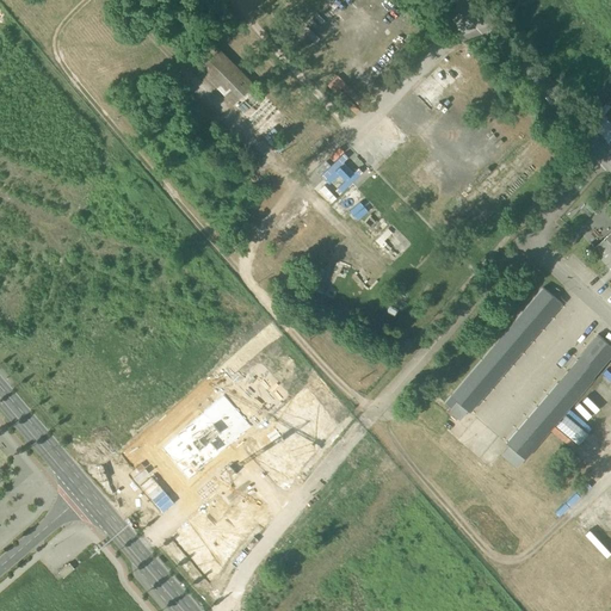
[(203,44),(199,41),(185,55),(198,68),(218,49),(208,38),(203,44)]
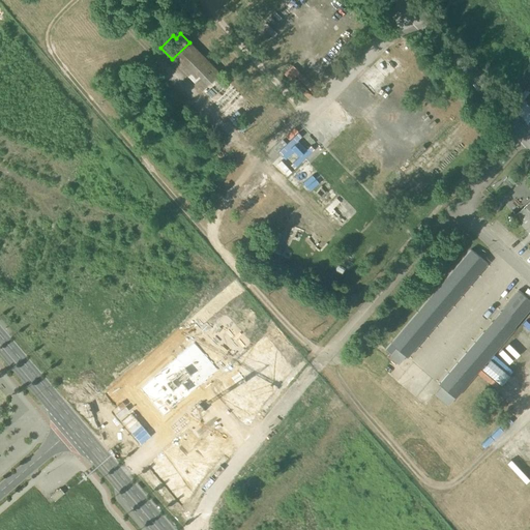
[(219,74),(189,42),(172,59),(172,60),(202,91),(219,74)]
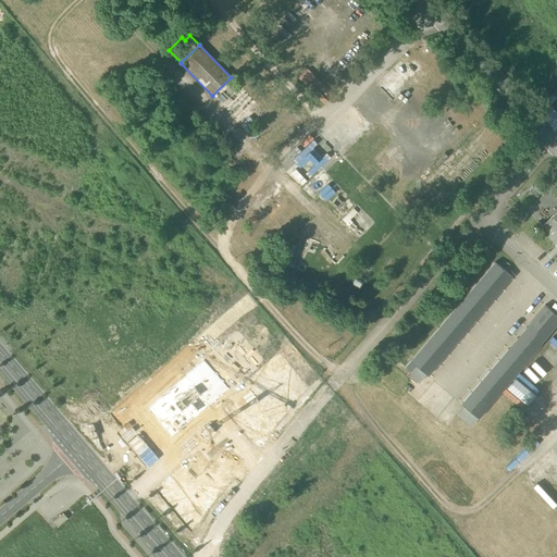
[(552,128),(556,123),(556,112),(545,100),(534,110),(552,128)]
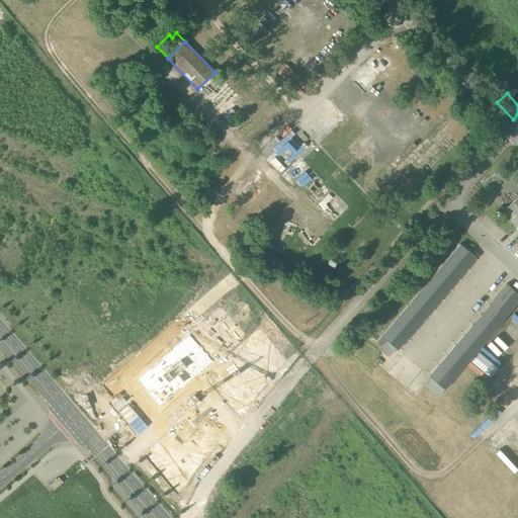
[(348,208),(311,170),(296,184),(334,223),(348,208)]
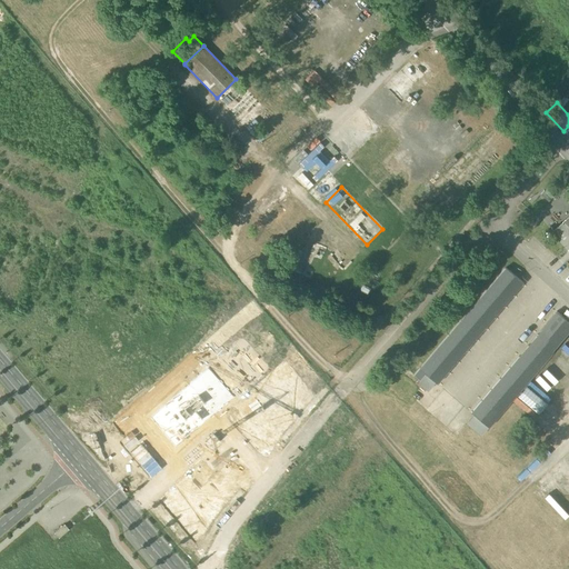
[(568,217),(552,232),(568,250),(568,217)]
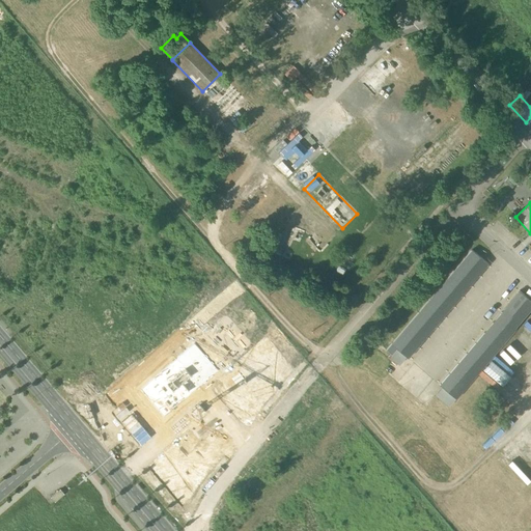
[(472,250),(391,344),(396,348),(408,358),(488,263),(472,250)]
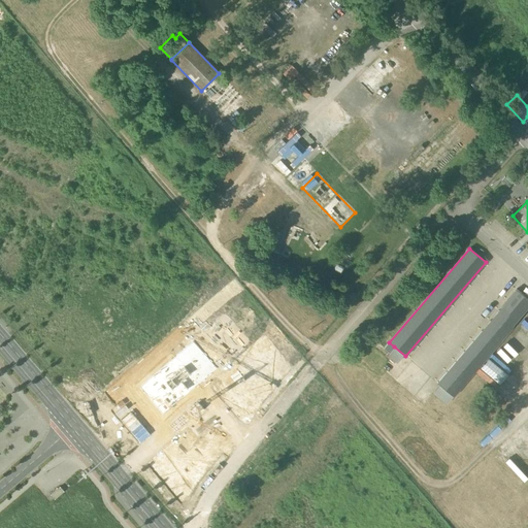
[(527,298),(517,289),(437,383),(454,397),(527,308),(527,298)]
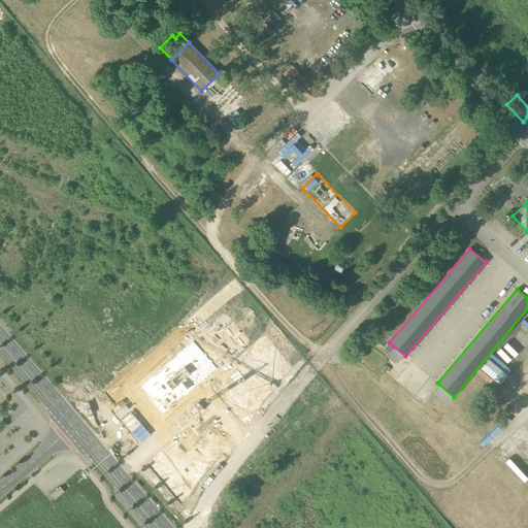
[(389,342),(384,349),(390,353),(394,347),(389,342)]
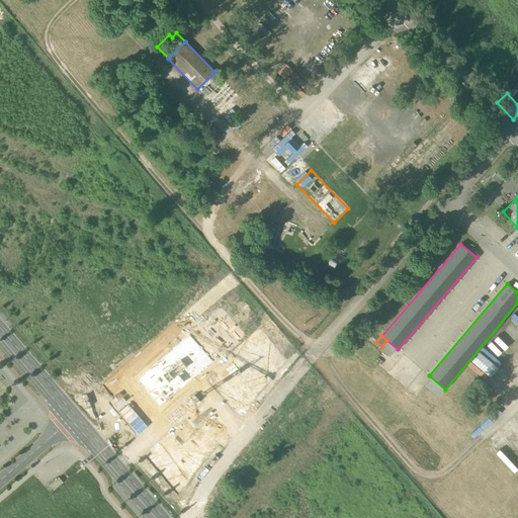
[(174,342),(131,378),(158,412),(202,375),(174,342)]
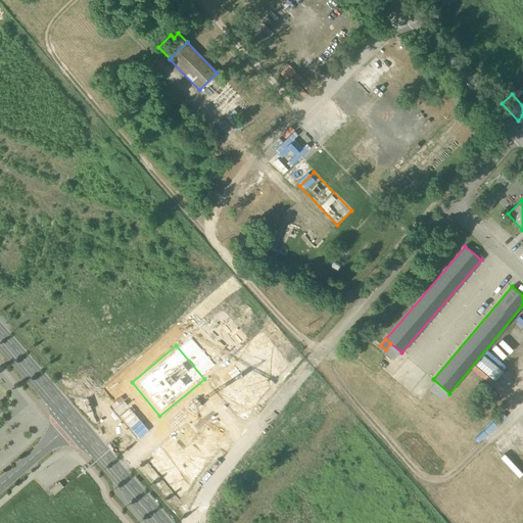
[(62,486),(59,482),(51,489),(54,493),(62,486)]
